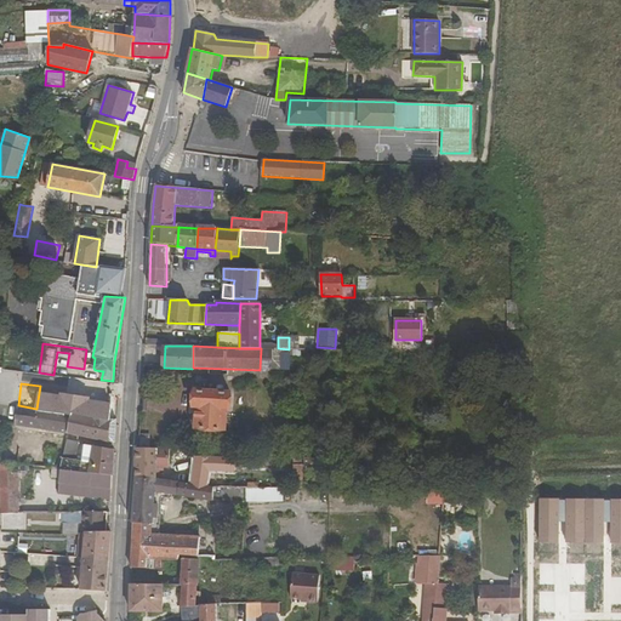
[(229,410),(231,392),(195,389),(194,406),(197,408),(197,415),(194,415),(192,416),(192,423),(193,427),(195,427),(195,428),(226,431),(227,410),(229,410)]
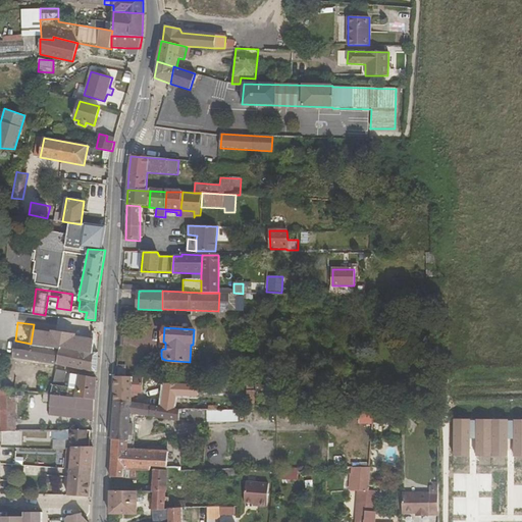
[(76,334),(52,330),(52,333),(33,330),(31,344),(60,348),(92,353),(94,340),(75,336),(76,334)]
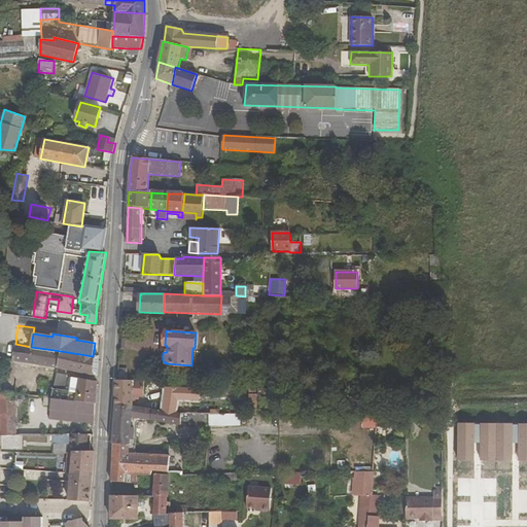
[(61,351),(31,347),(15,344),(12,360),(58,367),(61,351)]
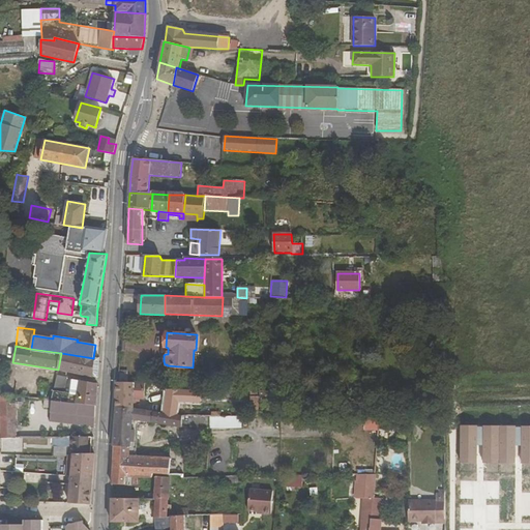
[(58,370),(98,378),(99,359),(93,358),(61,353),(58,370)]
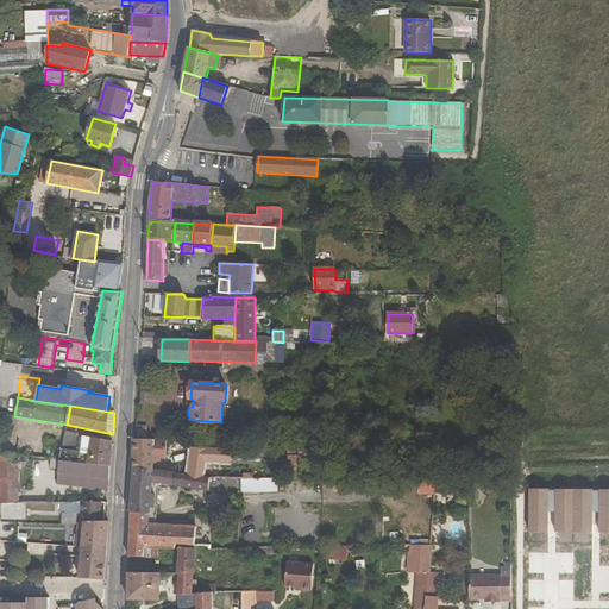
[(62,449),(60,459),(111,466),(112,440),(83,435),(81,452),(62,449)]
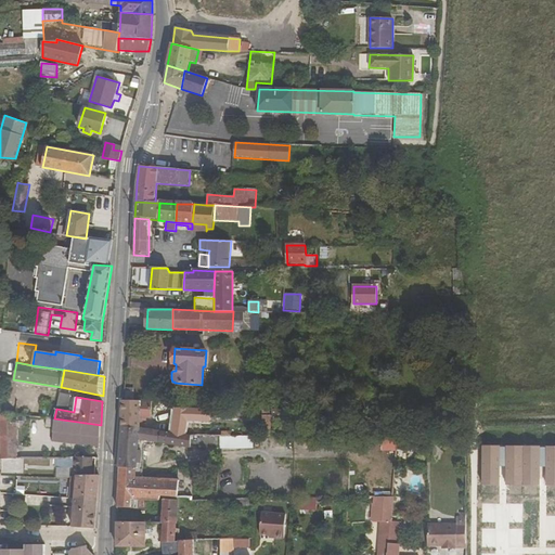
[(121,399),(120,427),(140,428),(140,417),(151,418),(151,401),(124,399),(121,399)]
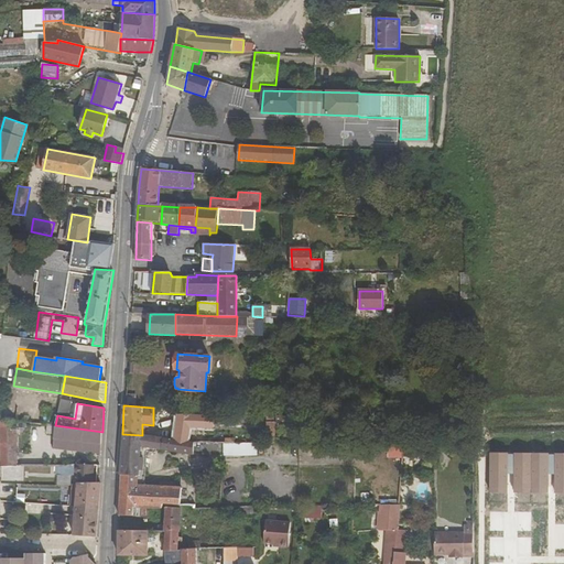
[(0,421),(13,421),(13,413),(0,412),(0,421)]
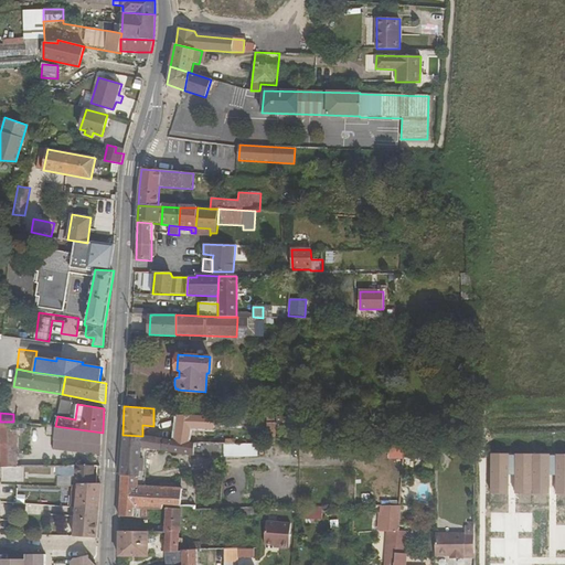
[(193,415),(178,415),(174,440),(190,443),(193,415)]
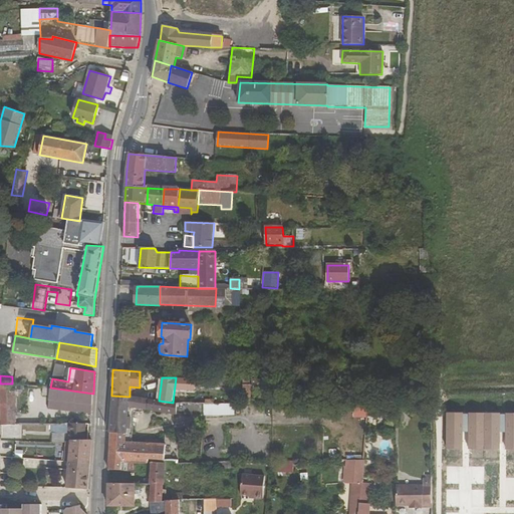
[(0,425),(15,425),(15,384),(12,383),(0,383),(0,425)]
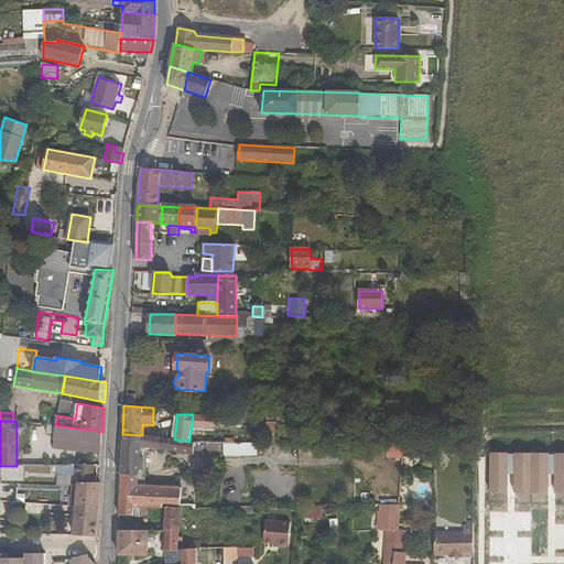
[(101,443),(102,432),(55,425),(54,437),(101,443)]
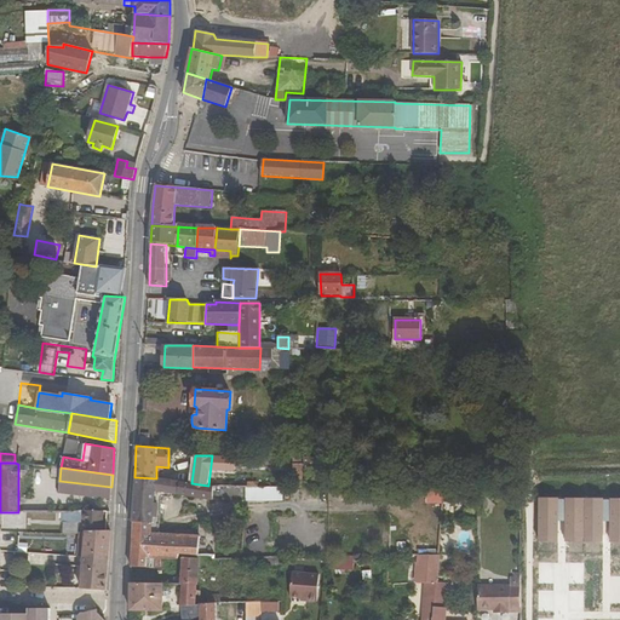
[(156,478),(135,477),(132,522),(133,522),(153,523),(155,492),(216,500),(248,501),(248,487),(217,487),(208,486),(191,483),(156,478)]
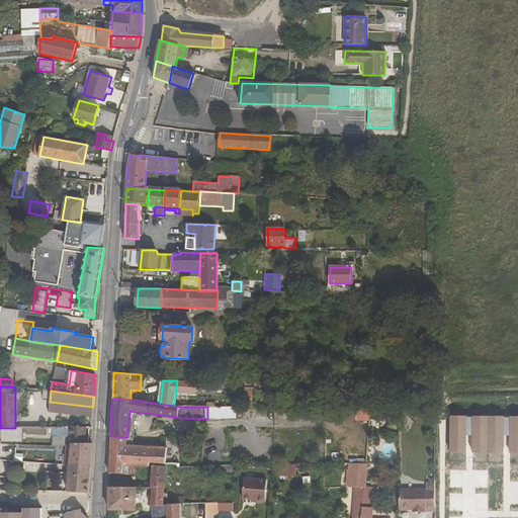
[(68,492),(89,493),(93,444),(86,443),(87,428),(72,426),(70,445),(66,445),(65,464),(70,465),(68,492)]
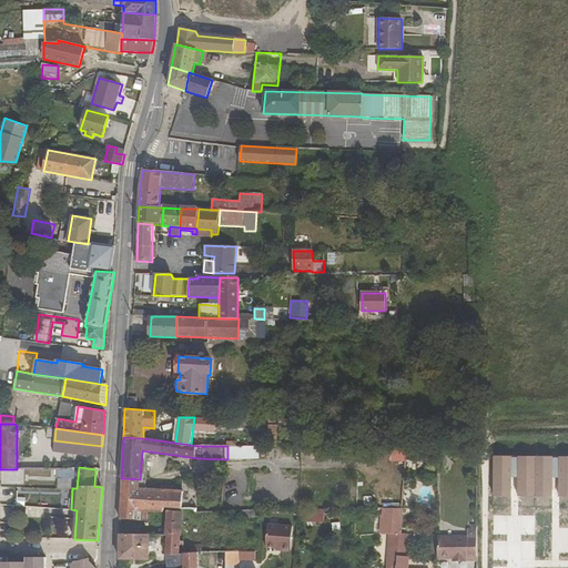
[(40,470),(41,479),(51,478),(51,469),(40,470)]
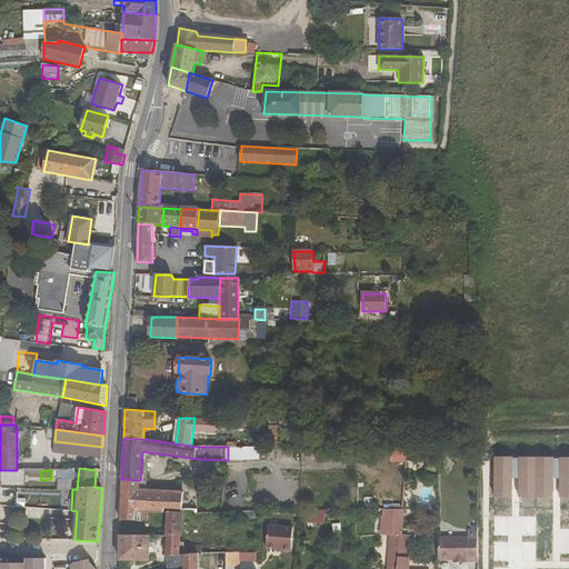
[(140,480),(122,479),(121,488),(140,489),(140,480)]
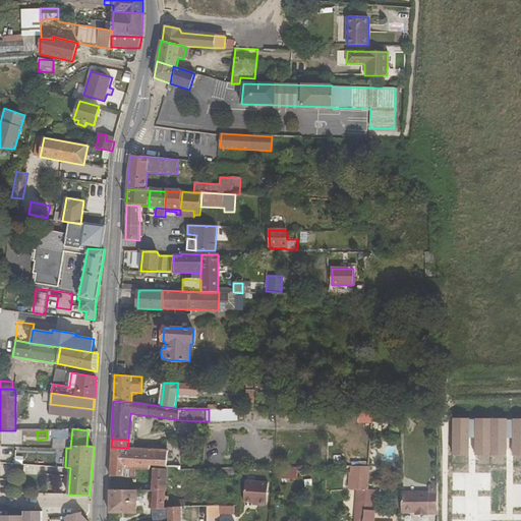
[(167,452),(128,448),(111,447),(110,476),(123,477),(124,468),(139,469),(150,469),(150,465),(166,466),(167,452)]
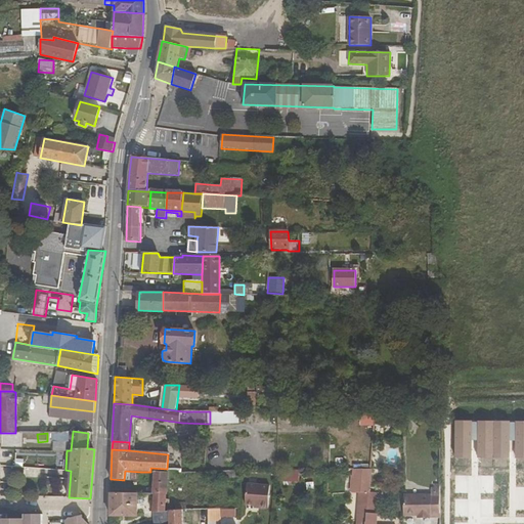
[(140,472),(125,471),(124,480),(140,480),(140,472)]
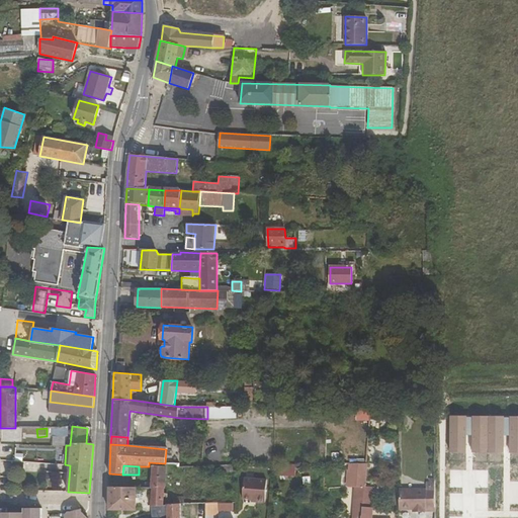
[(164,505),(166,467),(153,466),(152,488),(151,507),(153,507),(164,505)]
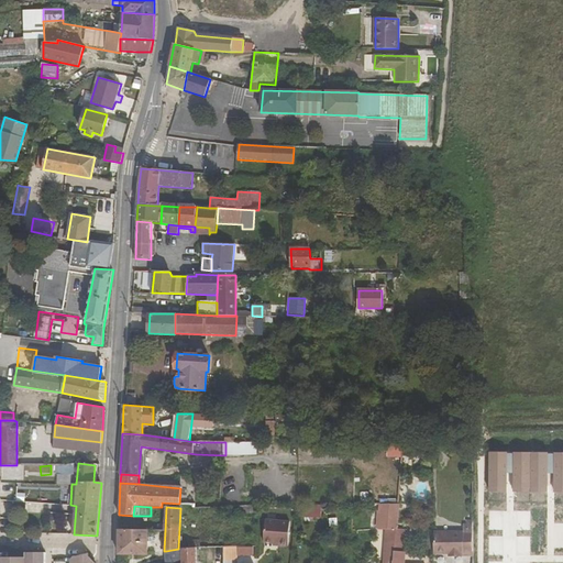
[(265,521),(264,543),(275,543),(278,544),(278,547),(289,547),(290,522),(265,521)]
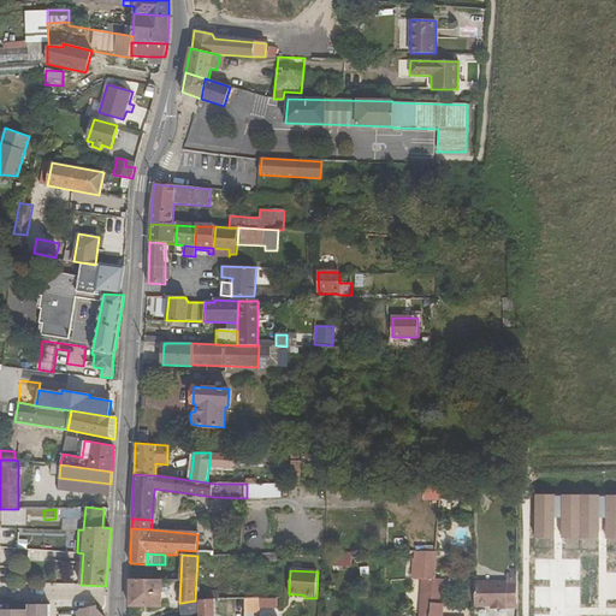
[(517,574),(507,574),(507,581),(474,581),(474,608),(490,608),(490,609),(507,609),(507,608),(516,608),(517,574)]
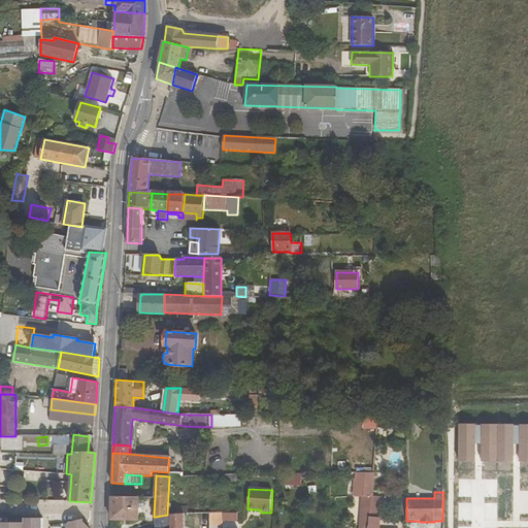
[(138,521),(139,497),(111,497),(111,520),(138,521)]
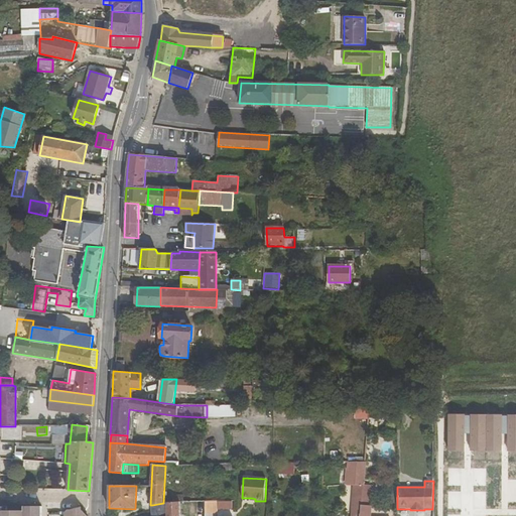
[(167,514),(166,515),(179,515),(179,502),(166,503),(167,514)]
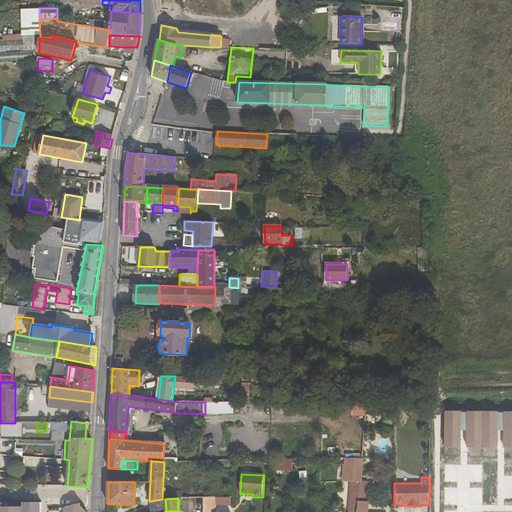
[(150,511),(159,511),(166,510),(165,499),(162,499),(151,501),(150,511)]
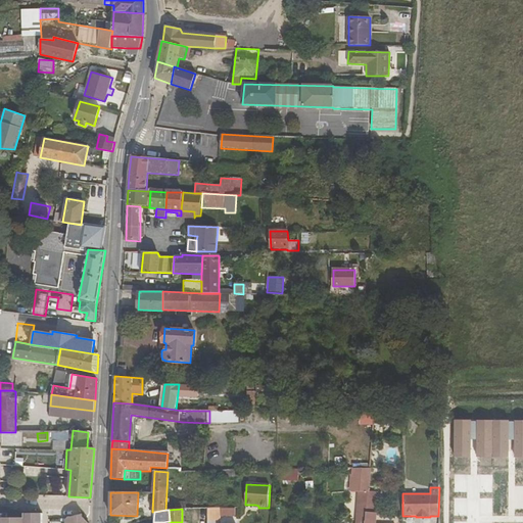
[(25,513),(25,518),(25,522),(41,522),(42,513),(25,513)]
